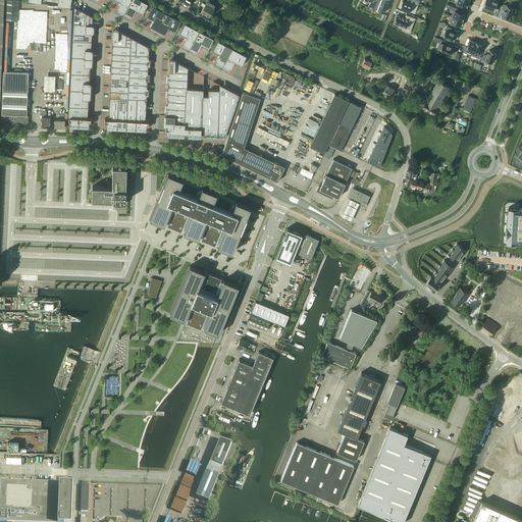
[(6,0),(6,20),(17,21),(18,0),(12,0),(6,0)]
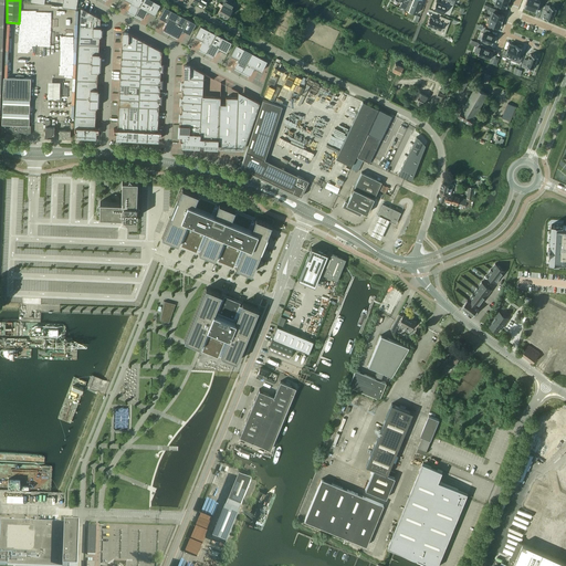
[(142,18),(143,18),(147,11),(154,14),(160,3),(153,0),(126,0),(130,2),(127,9),(128,10),(128,11),(142,18)]
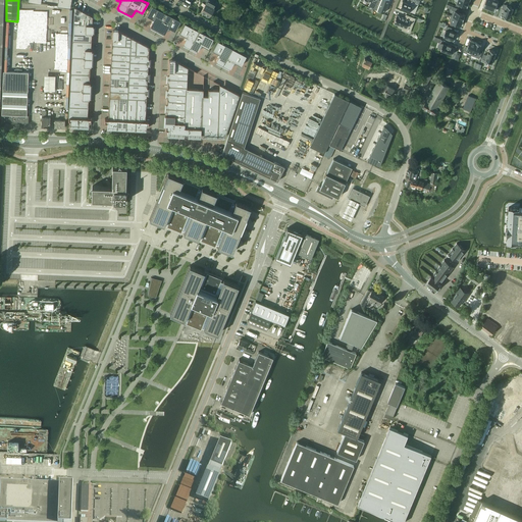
[(200,12),(209,17),(214,8),(213,8),(215,4),(207,0),(206,0),(203,0),(202,3),(201,5),(204,7),(200,12)]
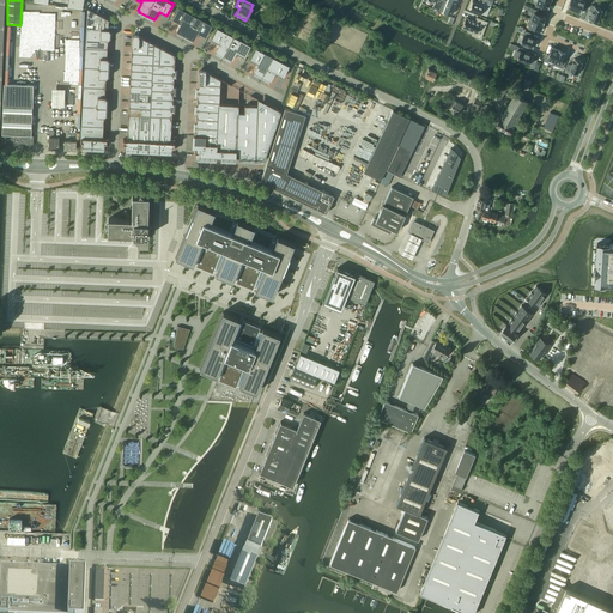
[(443,0),(442,4),(439,11),(441,11),(448,13),(451,14),(453,10),(454,10),(455,6),(456,0),(447,0),(447,1),(445,0),(443,0)]
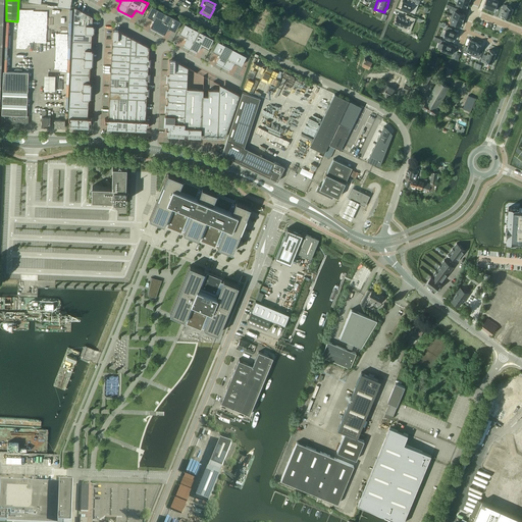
[(416,7),(417,7),(418,4),(410,0),(409,4),(405,2),(402,1),(400,7),(413,13),(416,7)]
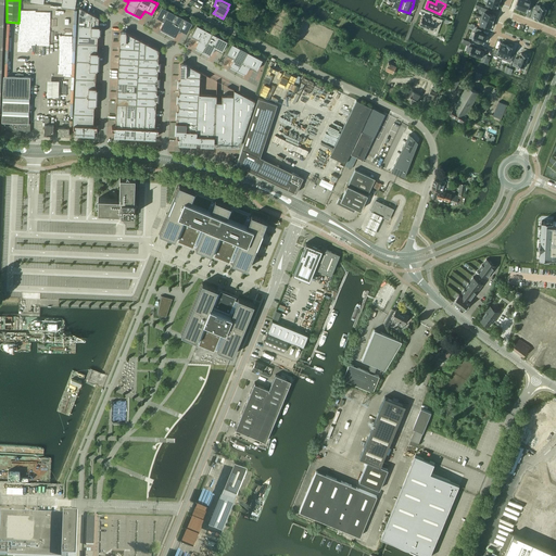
[(523,0),(521,10),(527,12),(530,3),(533,5),(534,2),(529,0),(523,0)]
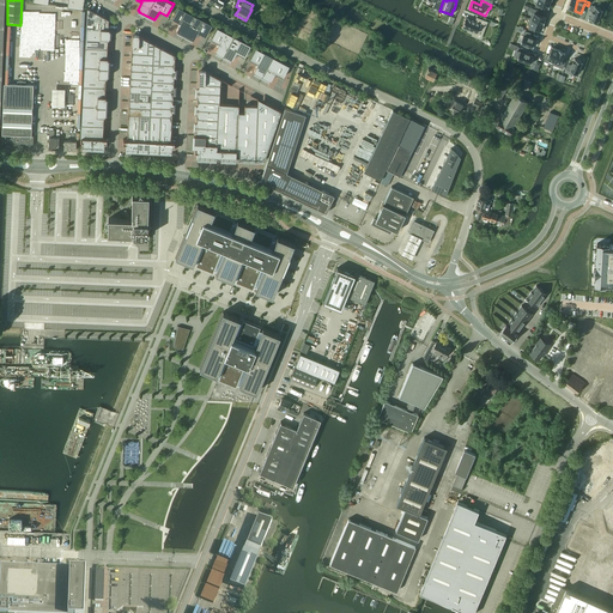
[(592,5),(589,10),(593,11),(590,16),(592,16),(590,18),(598,22),(600,18),(602,13),(601,13),(602,10),(592,5)]
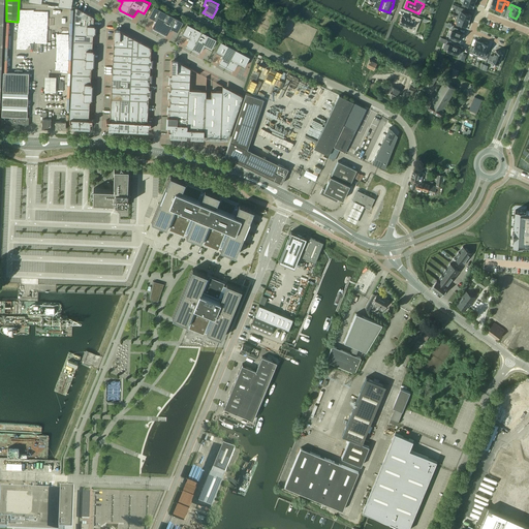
[(94,17),(75,6),(69,121),(71,121),(71,126),(89,127),(89,122),(92,122),(92,119),(89,119),(90,100),(91,100),(92,83),(90,83),(91,66),(93,67),(93,50),(92,50),(93,33),(94,33),(95,25),(93,25),(94,17)]
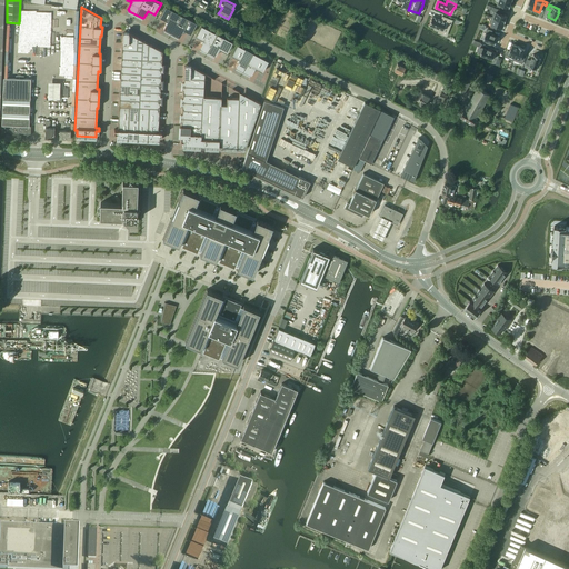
[(178,37),(180,37),(183,30),(191,33),(197,23),(166,7),(160,18),(167,21),(163,29),(165,29),(165,30),(178,37)]
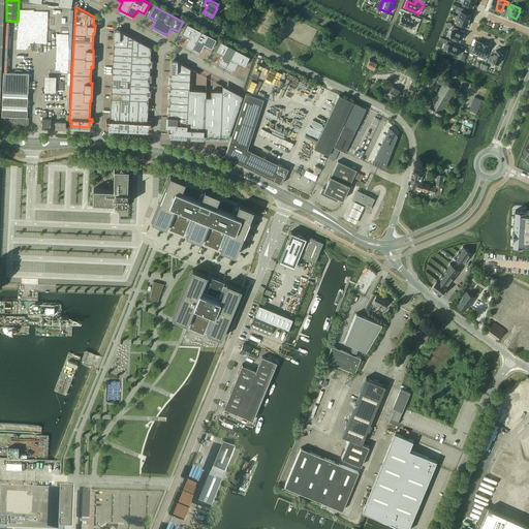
[(459,6),(458,9),(460,10),(458,16),(469,21),(471,14),(464,11),(465,9),(459,6)]
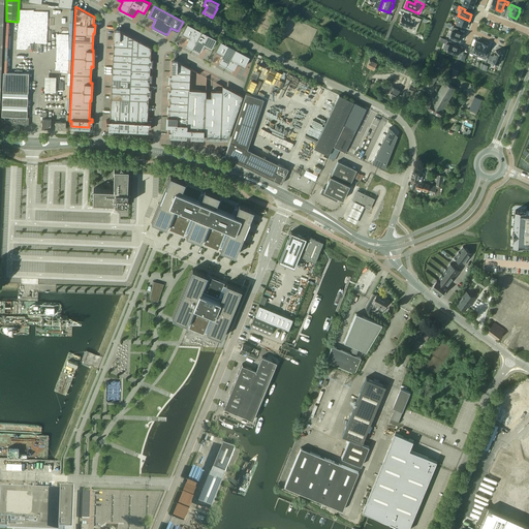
[(402,16),(398,24),(404,26),(403,27),(407,29),(408,27),(411,29),(413,24),(418,25),(421,19),(411,14),(409,19),(402,16)]
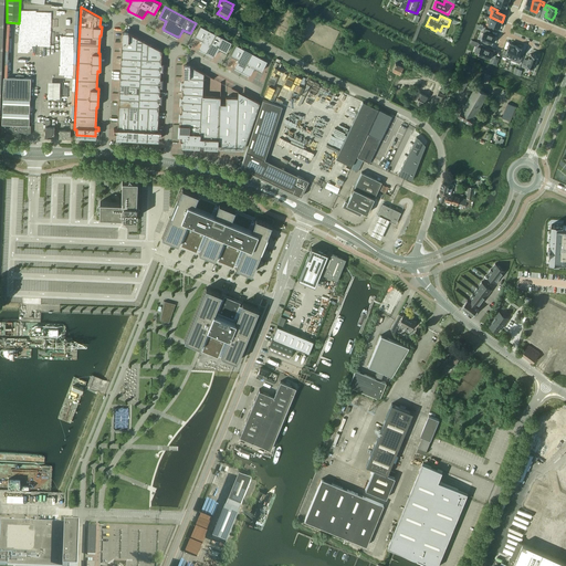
[(490,17),(488,23),(489,23),(488,27),(491,28),(492,24),(500,28),(502,22),(490,17)]
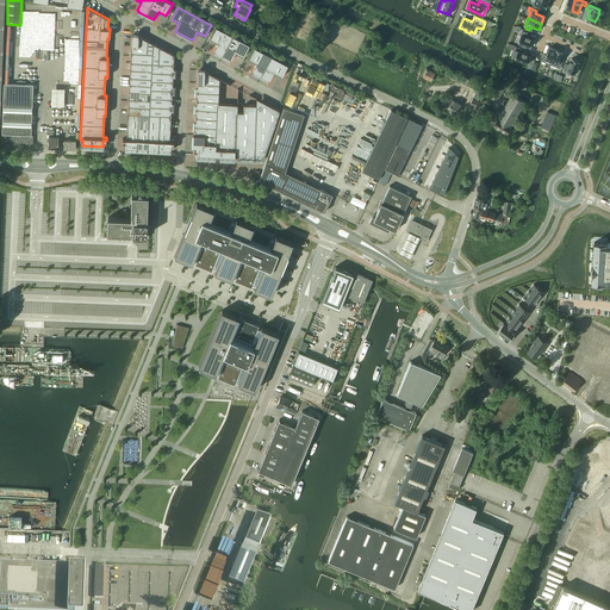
[(230,60),(231,60),(235,53),(243,56),(249,45),(216,27),(210,39),(218,43),(213,51),(215,51),(215,53),(229,60),(230,60)]
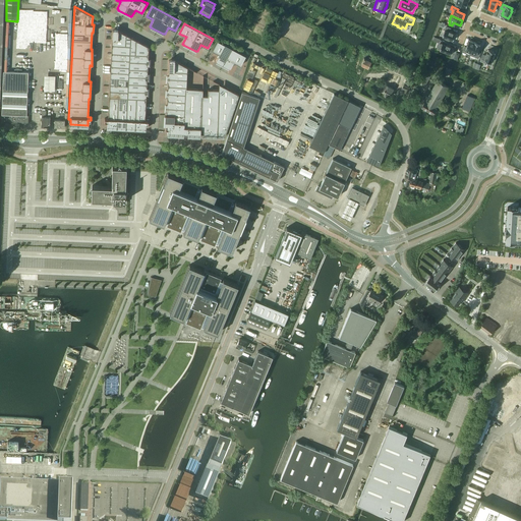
[(447,26),(443,36),(446,38),(445,39),(449,41),(450,39),(453,40),(454,39),(455,39),(456,36),(455,36),(456,34),(453,33),(450,31),(451,27),(447,26)]
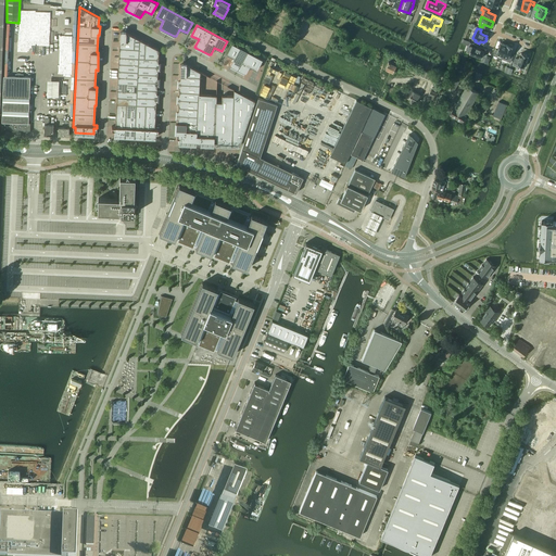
[(112,129),(113,129),(113,135),(114,135),(114,136),(155,138),(155,137),(155,131),(158,131),(158,128),(154,128),(156,101),(158,101),(158,93),(156,93),(156,86),(158,86),(159,78),(158,78),(158,70),(159,70),(160,62),(158,62),(159,50),(126,33),(126,32),(121,30),(121,32),(121,33),(119,33),(115,126),(112,126),(112,129)]
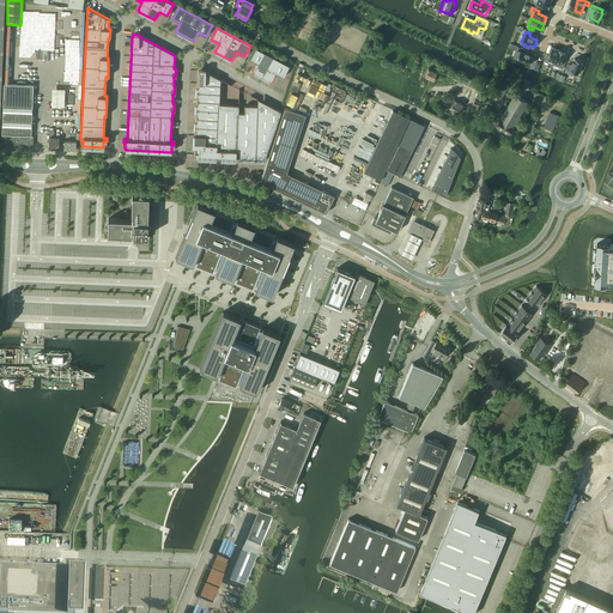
[(546,54),(544,61),(553,65),(559,49),(552,47),(548,56),(546,54)]
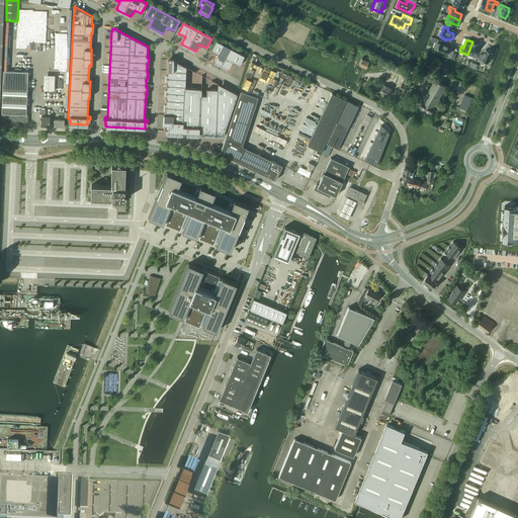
[(228,68),(229,69),(233,62),(239,65),(244,56),(216,40),(210,51),(218,54),(213,61),(216,61),(214,62),(228,68)]
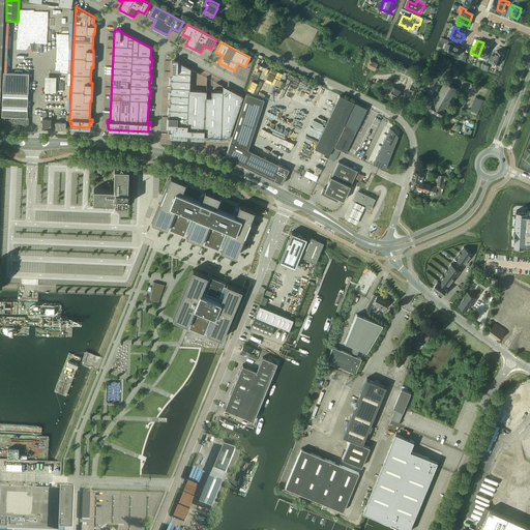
[(483,42),(478,56),(487,59),(489,54),(487,53),(489,46),(488,45),(489,43),(486,42),(484,43),(483,42)]
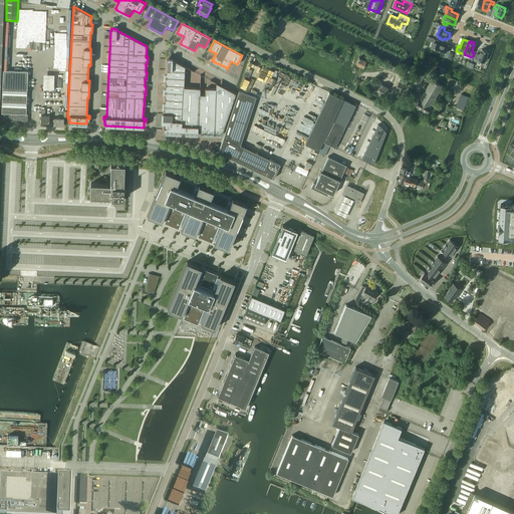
[(435,42),(433,48),(437,50),(437,51),(441,52),(441,51),(446,53),(448,47),(444,46),(445,45),(441,44),(435,42)]
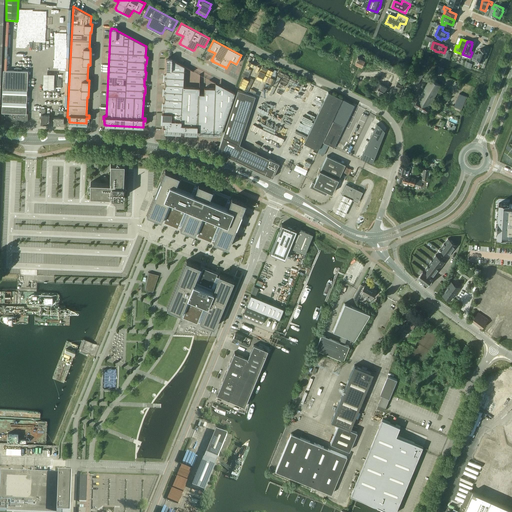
[(475,53),(473,57),(476,59),(476,61),(482,63),(484,58),(485,58),(486,54),(485,54),(486,51),(480,49),(479,51),(477,54),(475,53)]
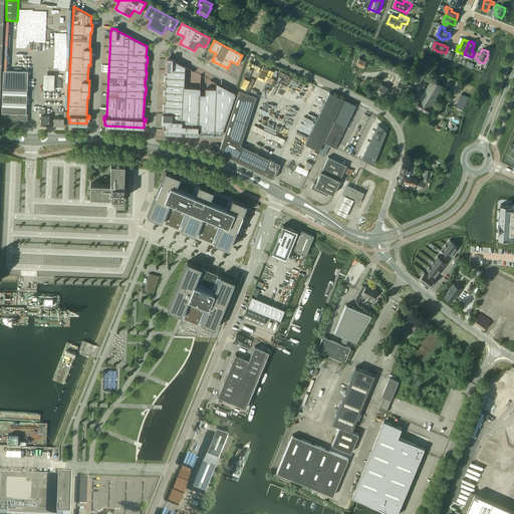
[(356,64),(362,67),(365,60),(367,57),(364,56),(362,59),(359,57),(358,58),(356,64)]
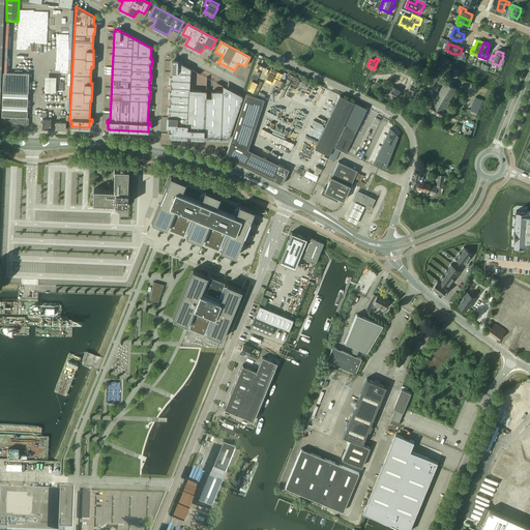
[(172,61),(171,76),(170,76),(169,83),(171,83),(170,91),(169,91),(169,98),(170,98),(170,106),(168,106),(168,113),(169,113),(169,117),(168,117),(167,127),(168,127),(169,127),(168,130),(170,130),(170,136),(170,137),(186,138),(186,137),(187,135),(190,135),(190,137),(190,138),(203,138),(204,138),(204,136),(207,136),(207,138),(207,139),(228,140),(228,139),(228,137),(229,137),(242,96),(233,91),(233,97),(223,97),(223,91),(211,91),(211,97),(206,97),(206,90),(189,90),(190,68),(178,61),(177,61),(177,60),(173,60),(172,60),(172,61)]
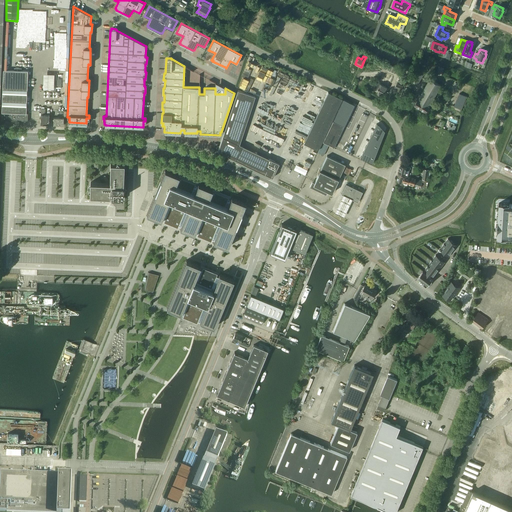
[(387,70),(403,77),(405,72),(389,65),(387,70)]
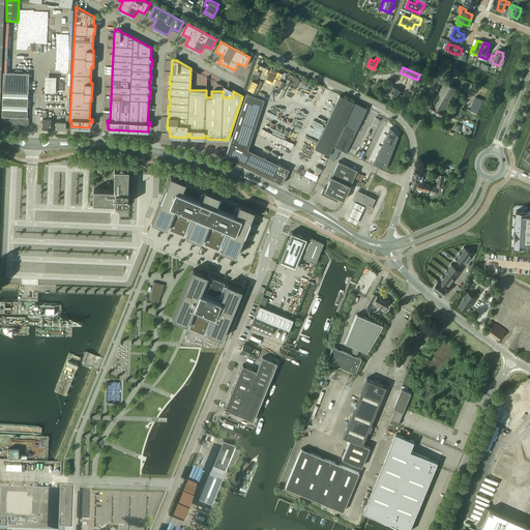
[(1,124),(29,125),(29,117),(27,117),(29,74),(3,72),(1,124)]
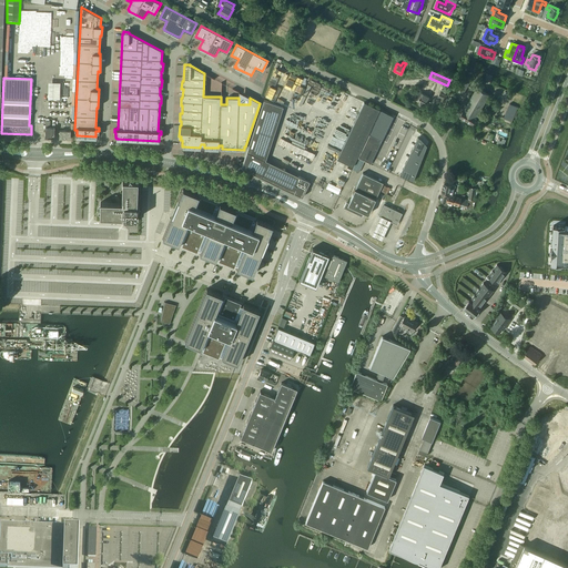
[(436,83),(427,79),(422,91),(429,95),(436,83)]
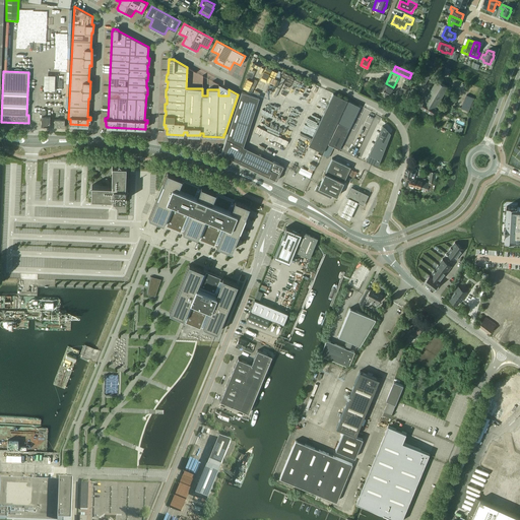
[(430,76),(423,72),(417,80),(425,84),(430,76)]
